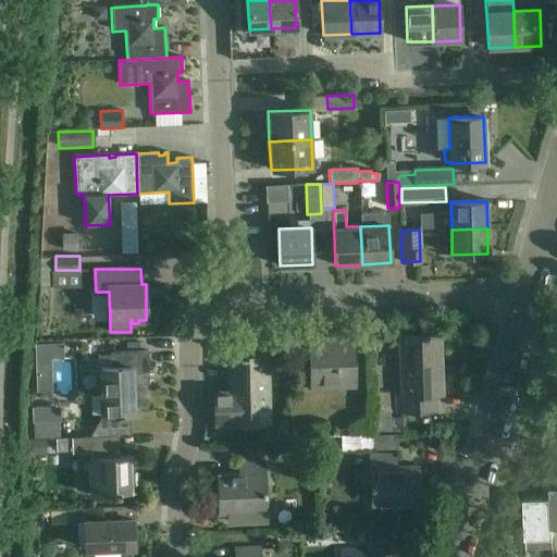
[(397,410),(415,411),(436,410),(435,395),(441,395),(438,335),(399,336),(400,358),(400,394),(397,394),(397,410)]
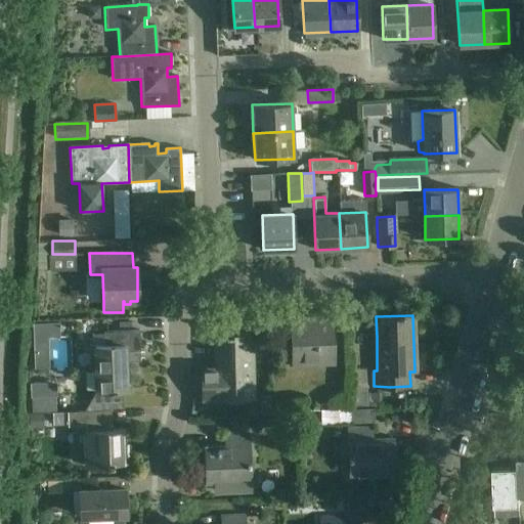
[(291,322),(291,343),(291,364),(332,364),(332,338),(332,317),(313,318),(313,322),(291,322)]
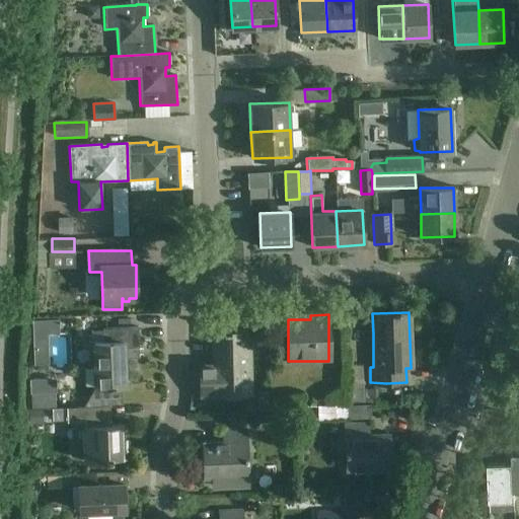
[(60,318),(33,319),(34,364),(49,363),(48,334),(60,332),(60,318)]
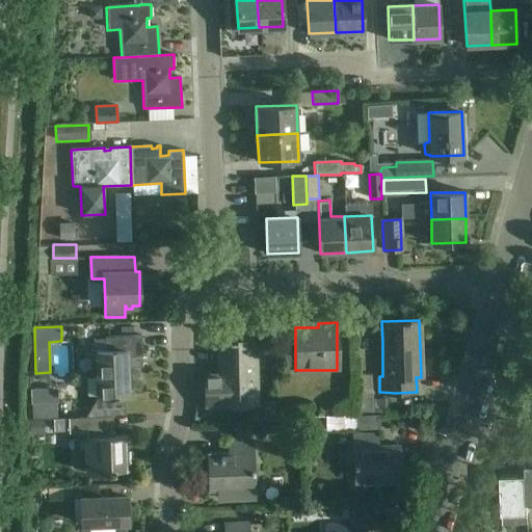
[(141,336),(121,336),(106,337),(106,352),(99,352),(99,377),(86,378),(87,395),(128,394),(127,356),(141,356),(141,336)]
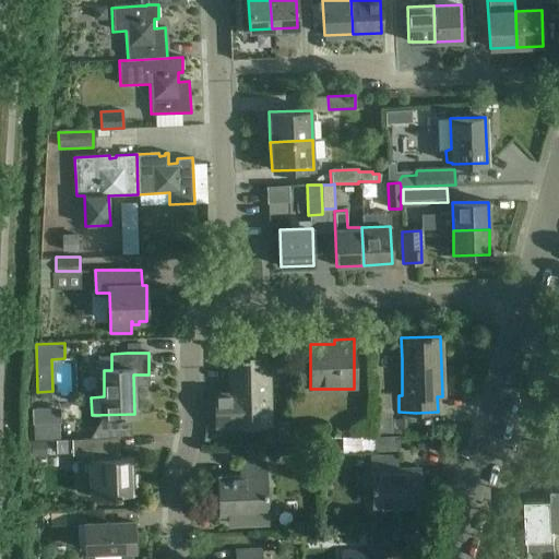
[(270,424),(268,379),(268,357),(229,358),(230,368),(229,368),(229,393),(215,393),(216,425),(270,424)]
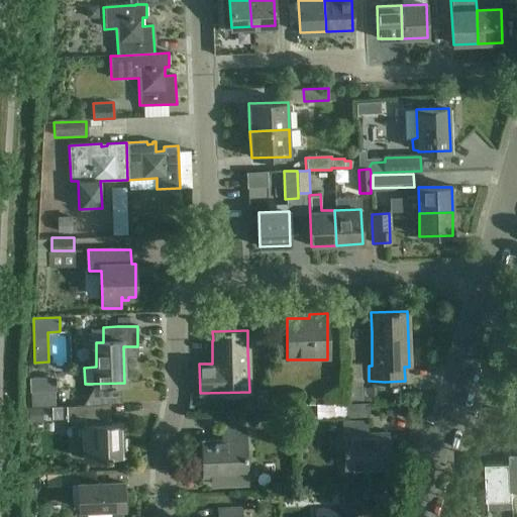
[(49,380),(50,392),(66,391),(65,378),(49,380)]
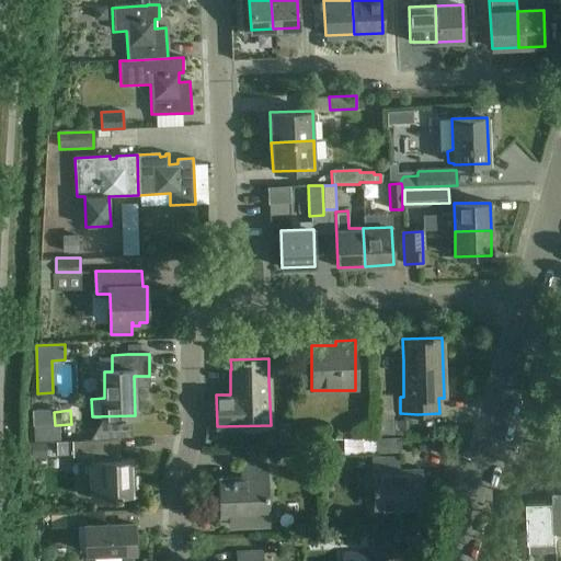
[(81,496),(93,495),(93,496),(135,495),(134,459),(119,460),(118,438),(72,439),(73,457),(91,456),(92,477),(81,477),(77,481),(77,492),(81,496)]
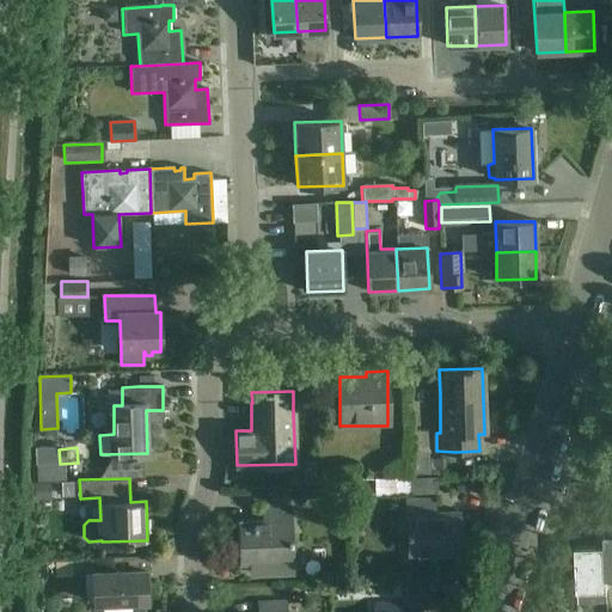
[(434,499),(405,500),(408,555),(460,552),(458,512),(434,513),(434,499)]
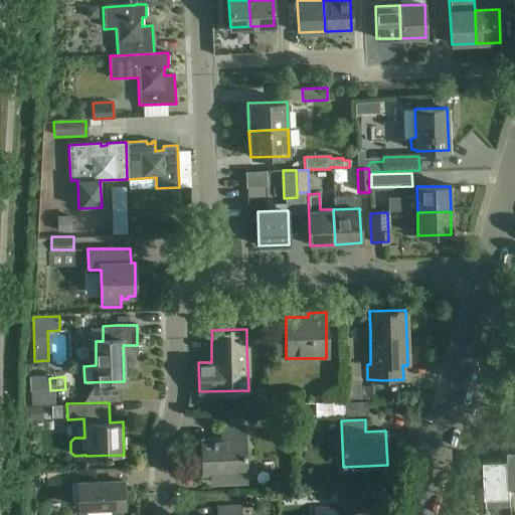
[(221,439),(201,440),(202,474),(214,474),(215,484),(246,482),(244,425),(220,427),(221,439)]
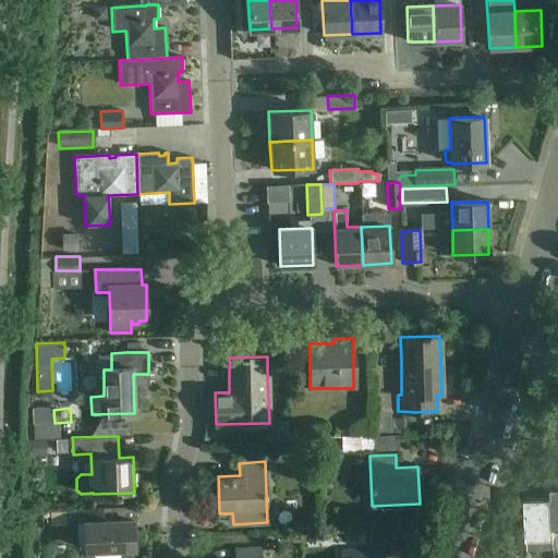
[(553,529),(550,488),(543,489),(543,499),(524,500),(526,541),(554,540),(554,529),(553,529)]
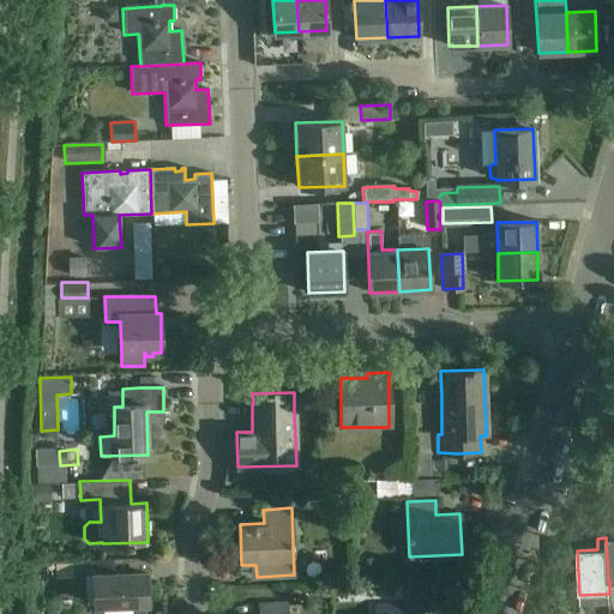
[(144,573),(150,572),(149,557),(91,559),(94,605),(103,605),(103,613),(132,613),(132,603),(148,602),(148,601),(145,601),(144,573)]
